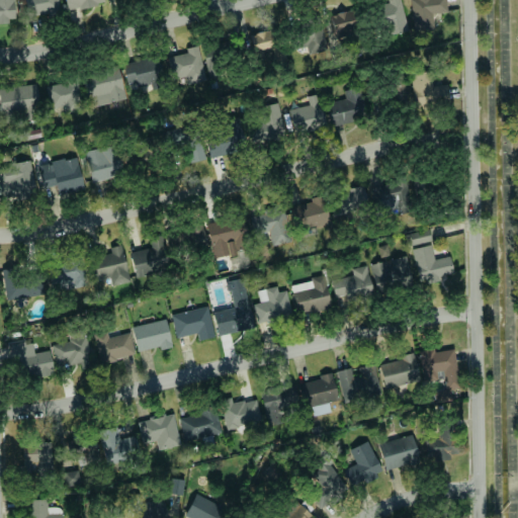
[(13,0),(0,0),(0,21),(15,21),(13,0)]
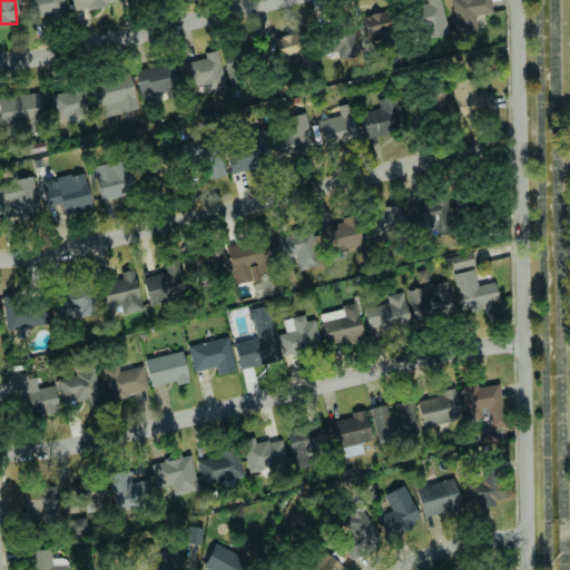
[(28,0),(30,17),(66,12),(64,0),(28,0)]
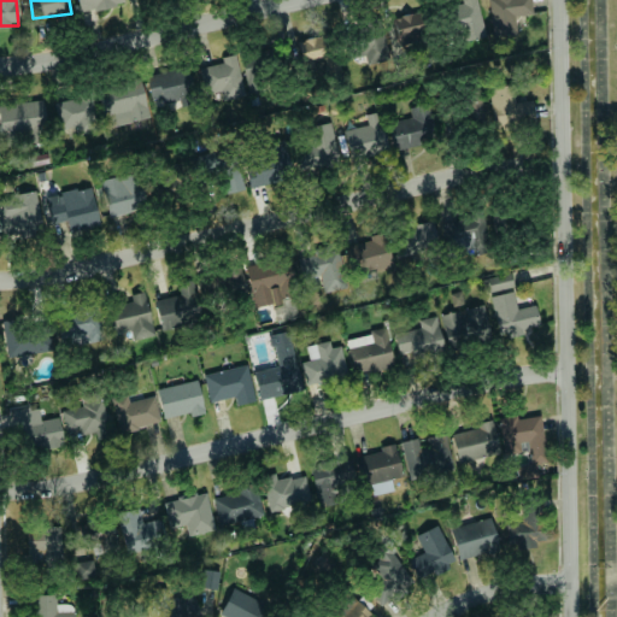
[(77,0),(81,15),(124,4),(123,0),(77,0)]
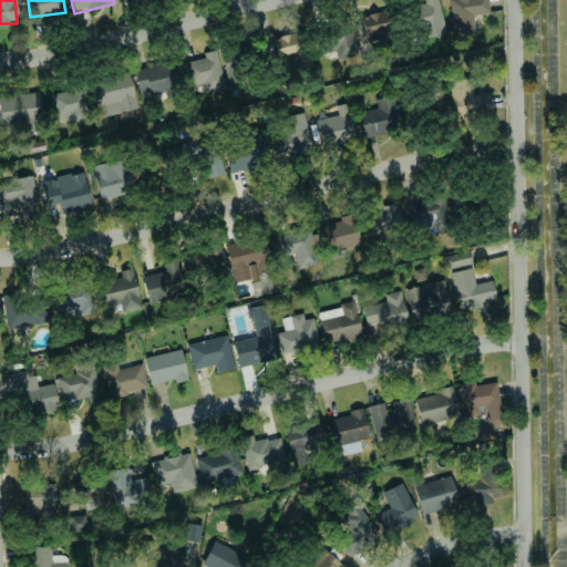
[(446,33),(437,0),(421,0),(415,1),(425,39),(446,33)]
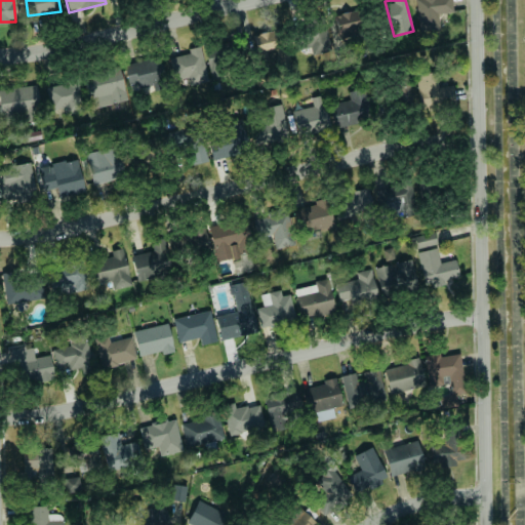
[(439,13),(453,12),(452,0),(416,0),(418,30),(440,29),(439,13)]
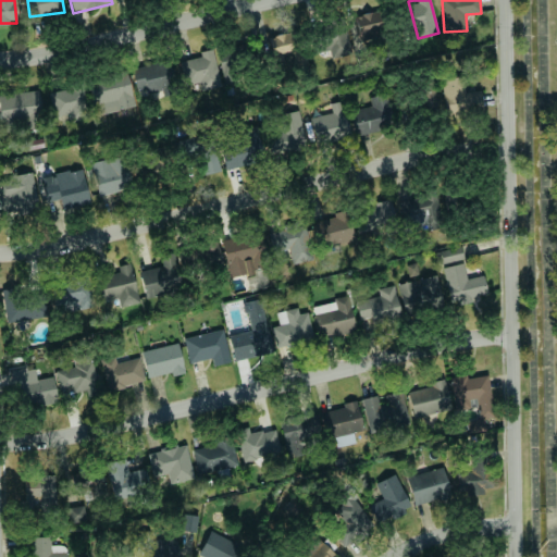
[(355,13),(358,38),(386,35),(384,10),(355,13)]
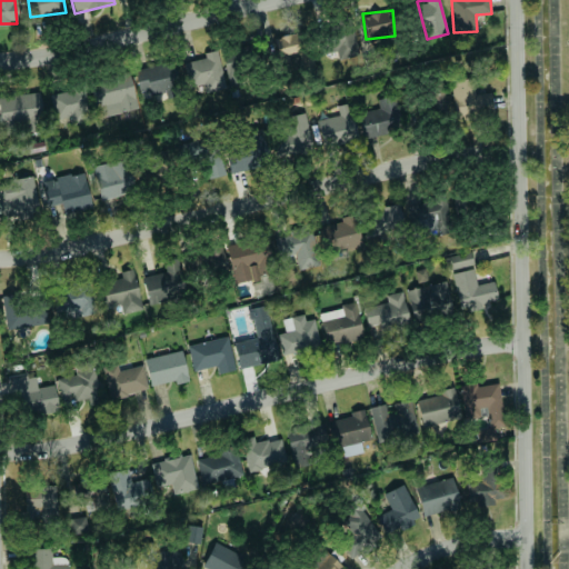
[(336,50),(339,60),(360,55),(351,26),(322,33),(328,52),(336,50)]
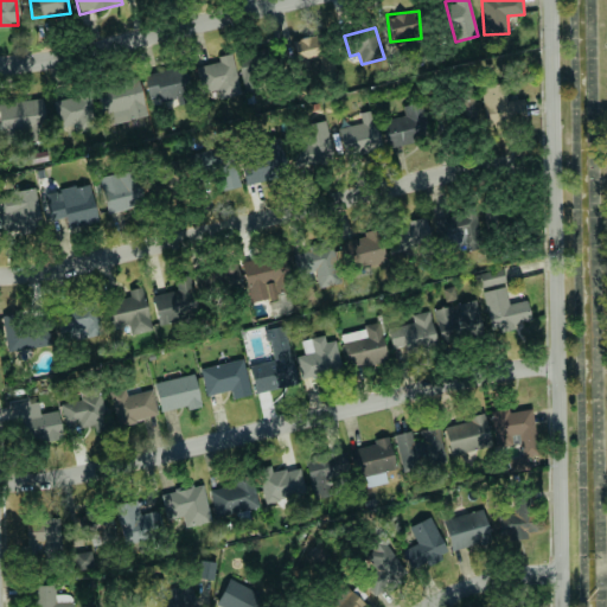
[(295,61),(328,59),(326,36),(294,38),(295,61)]
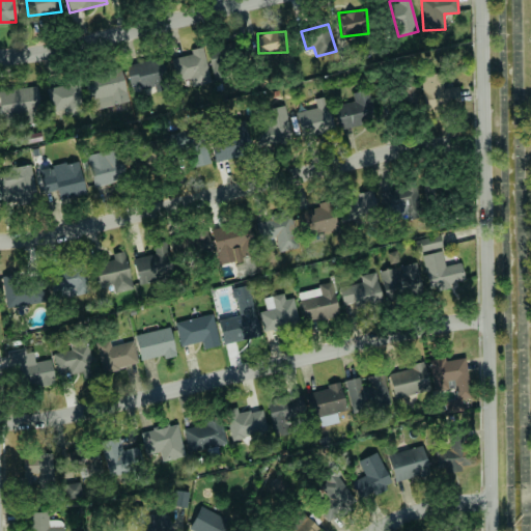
[(239,75),(233,43),(208,47),(214,78),(239,75)]
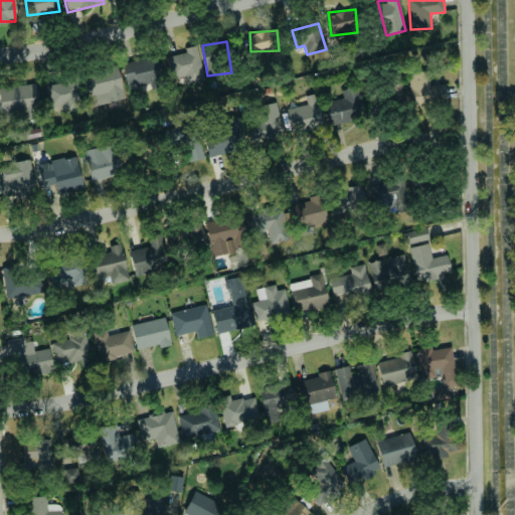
[(171,78),(185,76),(186,83),(204,79),(197,45),(184,48),(185,52),(167,56),(171,78)]
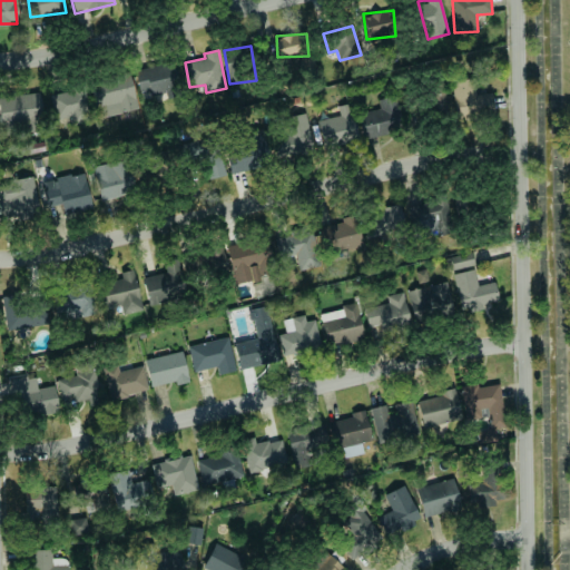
[(136,69),(140,97),(179,90),(175,62),(136,69)]
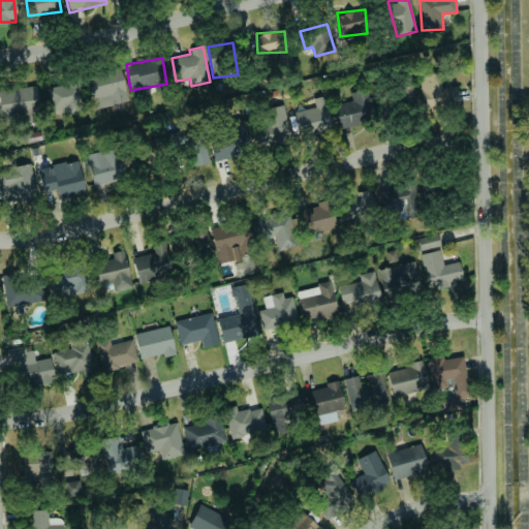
[(90,110),(128,101),(121,69),(84,78),(90,110)]
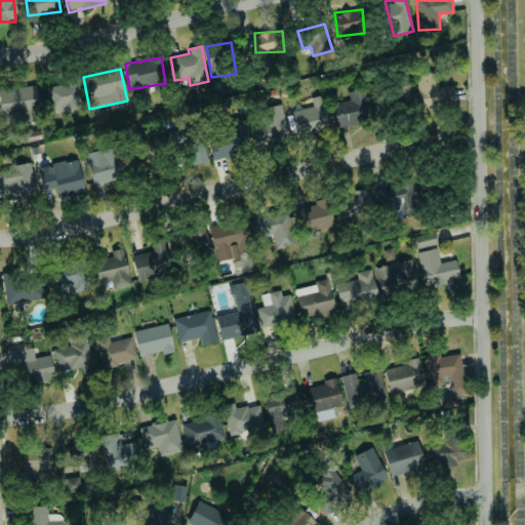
[(453,86),(438,86),(437,73),(416,74),(419,107),(454,105),(453,86)]
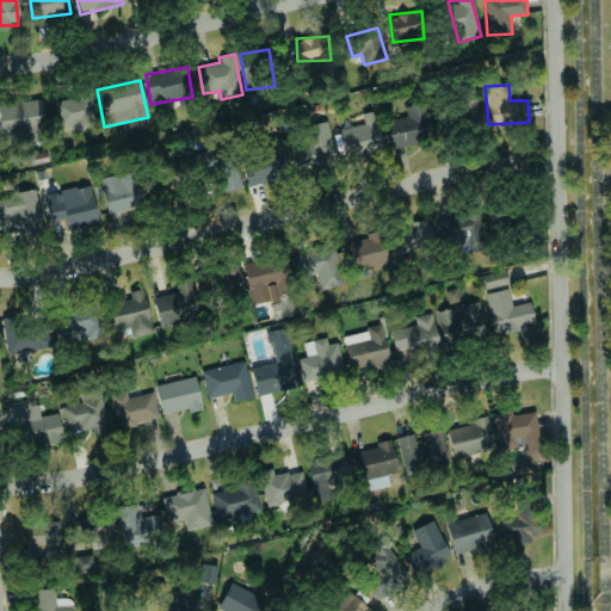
[(92,93),(51,102),(57,128),(75,125),(76,134),(99,130),(92,93)]
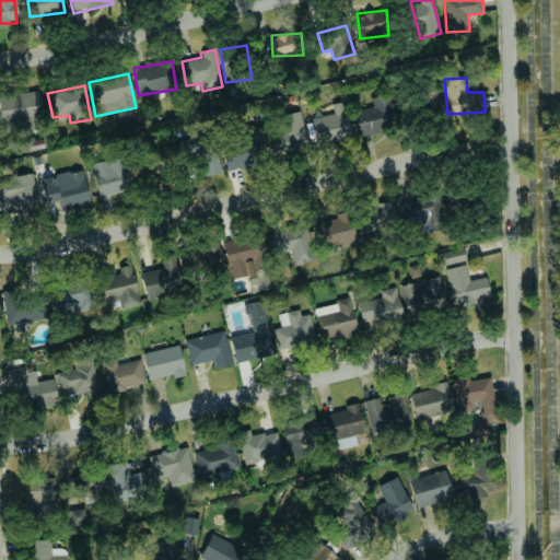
[(0,94),(0,116),(1,132),(35,129),(35,123),(42,121),(39,92),(0,94)]
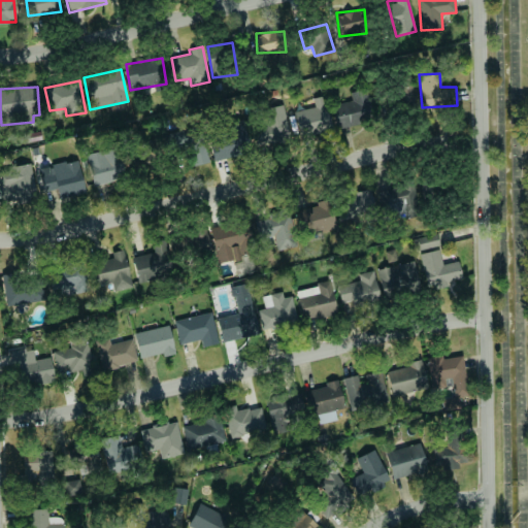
[(367,90),(351,92),(352,101),(332,104),(335,127),(372,122),(367,90)]
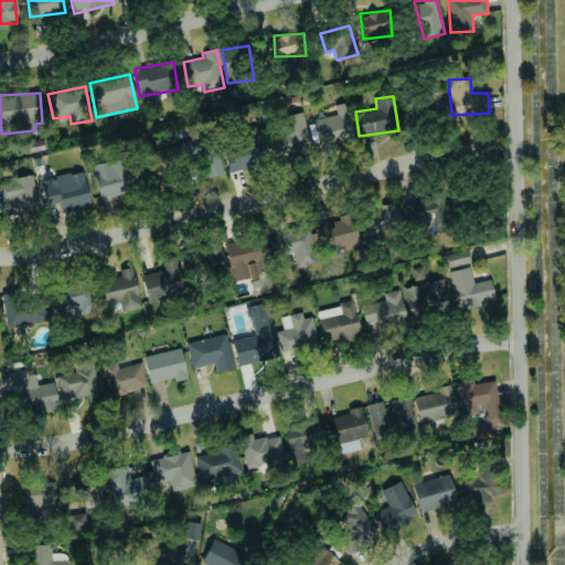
[(355,139),(347,103),(334,106),(337,115),(315,120),(321,148),(355,139)]
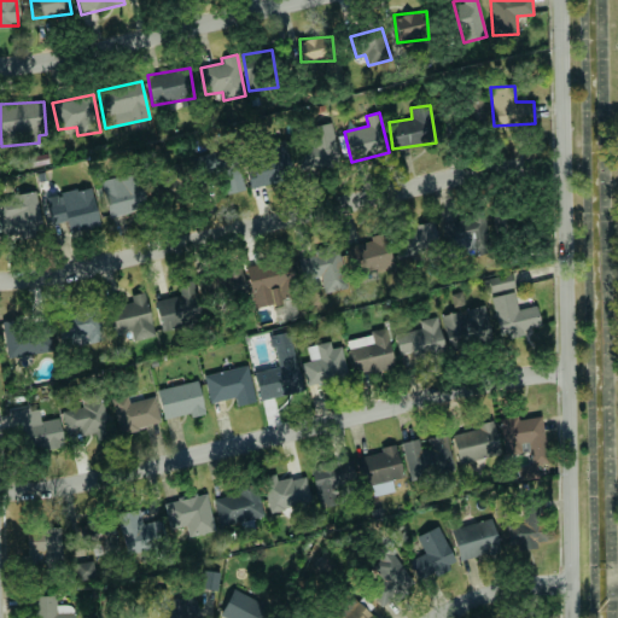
[(340,161),(331,122),(303,129),(313,167),(340,161)]
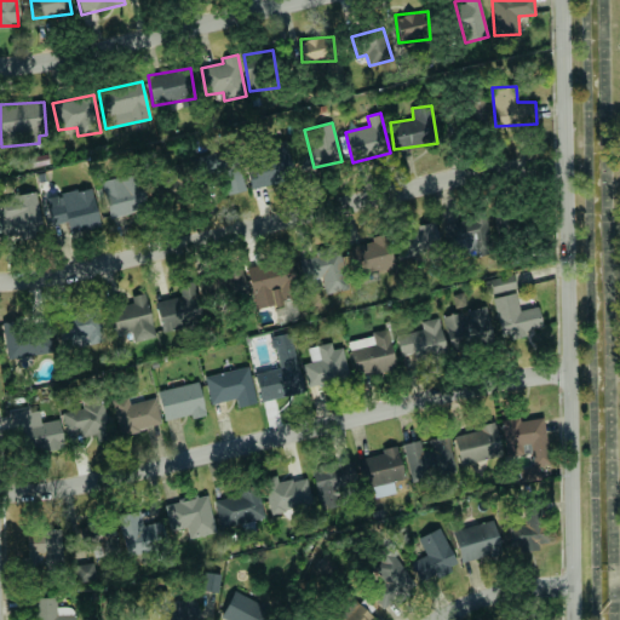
[(245,155),(252,188),(294,179),(287,145),(245,155)]
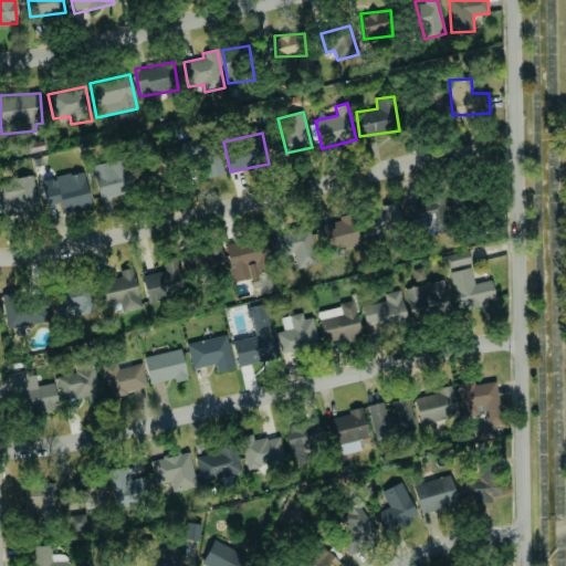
[(221,152),(208,153),(208,140),(176,142),(177,161),(202,160),(203,177),(222,176),(221,152)]
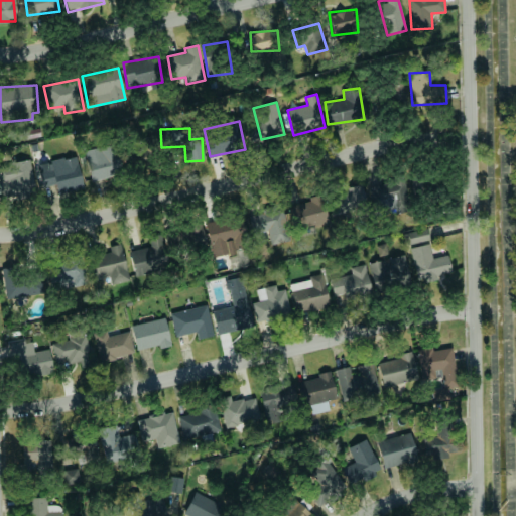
[(157,158),(157,136),(140,137),(140,151),(130,151),(130,158),(157,158)]
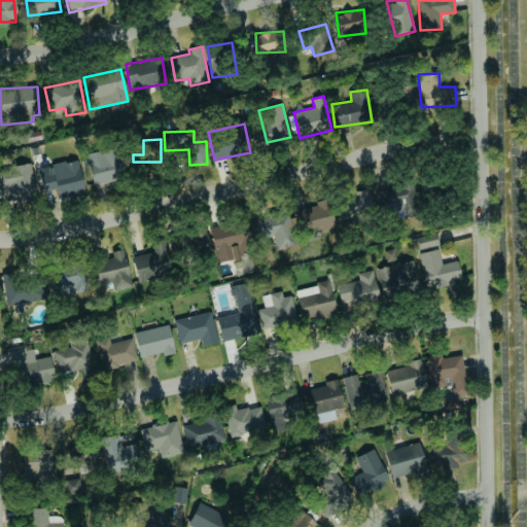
[(125,179),(118,147),(86,153),(93,185),(125,179)]
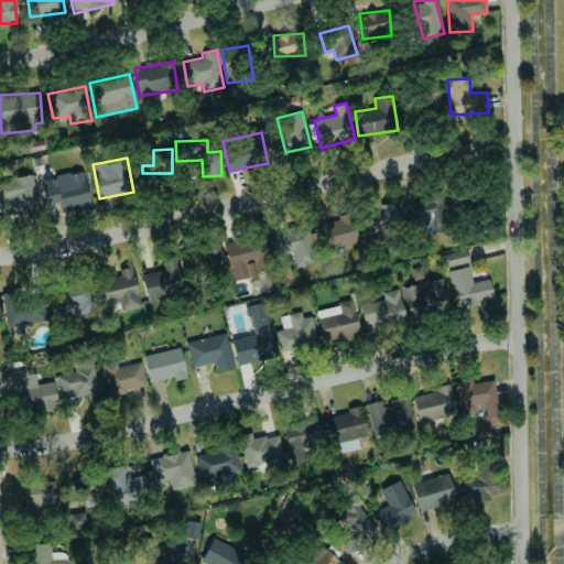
[(91,205),(84,171),(41,180),(46,205),(61,202),(63,212),(91,205)]
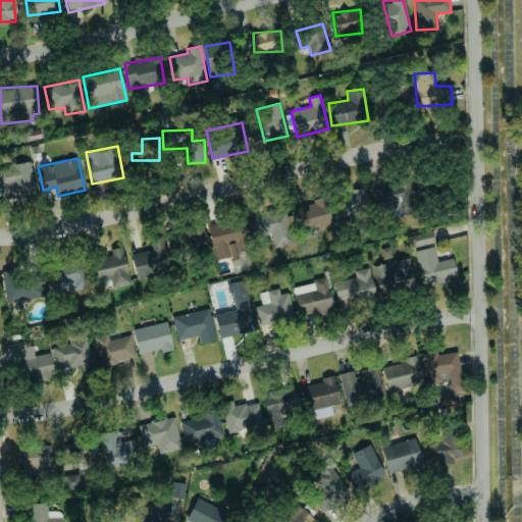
[(36,198),(31,162),(0,166),(0,192),(1,200),(15,198),(16,201),(36,198)]
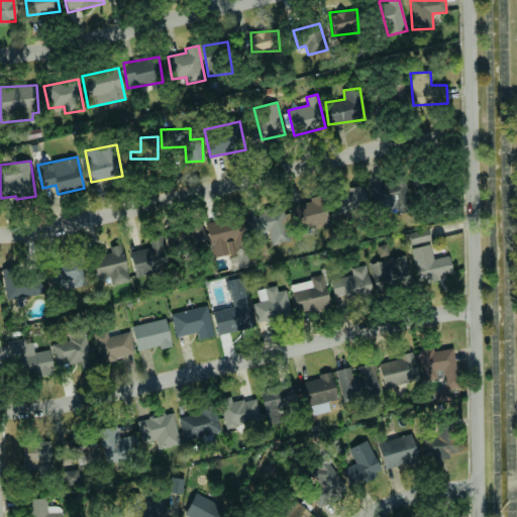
[(412,191),(425,193),(427,178),(415,176),(412,191)]
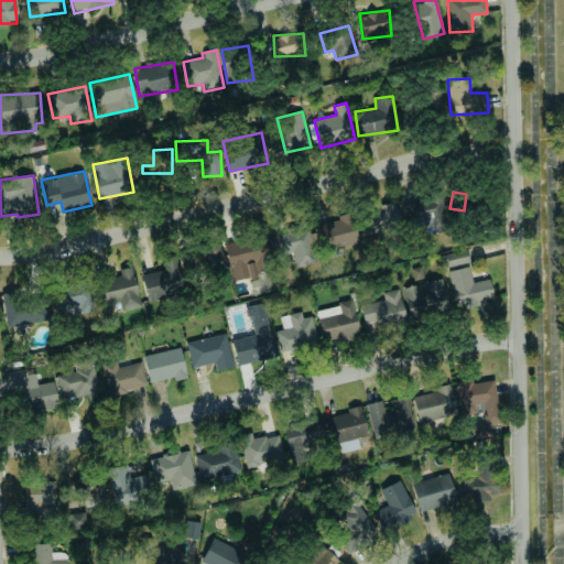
[(408,202),(409,230),(437,229),(436,201),(408,202)]
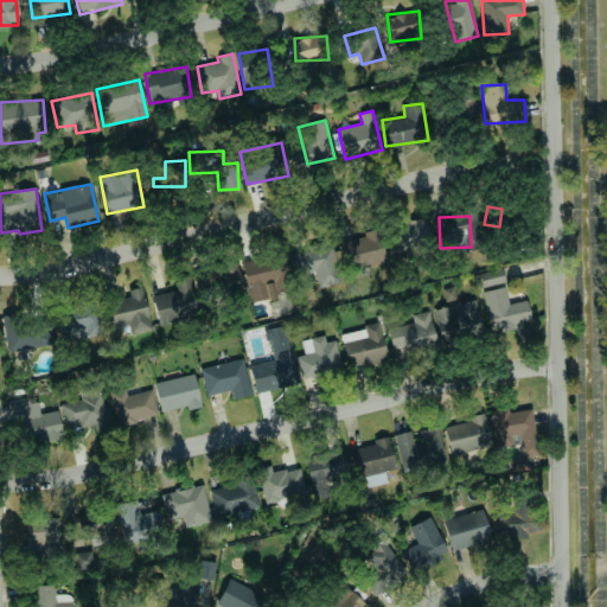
[(388,251),(430,247),(428,221),(385,227),(388,251)]
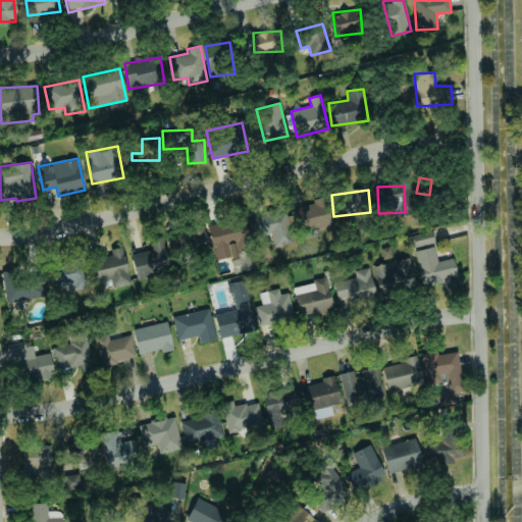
[(332,224),(325,200),(292,209),(298,233),(332,224)]
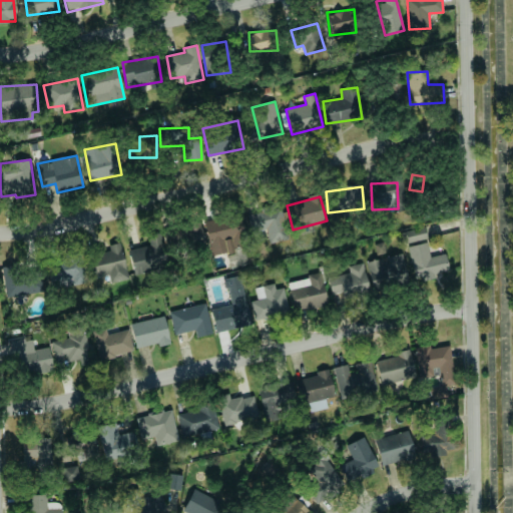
[(270,243),(288,239),(281,207),(247,214),(251,232),(267,229),(270,243)]
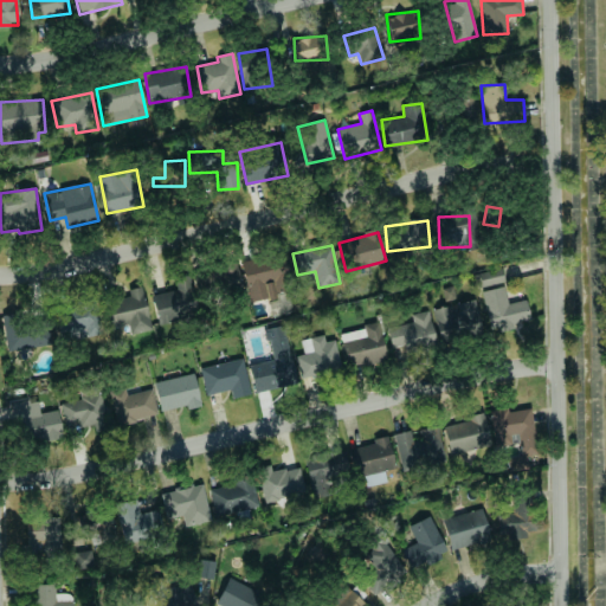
[(272,298),(269,282),(275,281),(277,294),(291,291),(285,251),(242,258),(249,302),(272,298)]
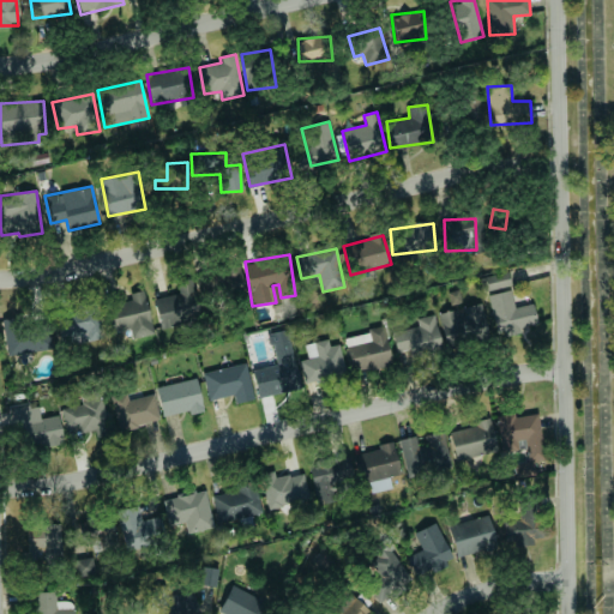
[(196,275),(198,299),(244,293),(241,269),(196,275)]
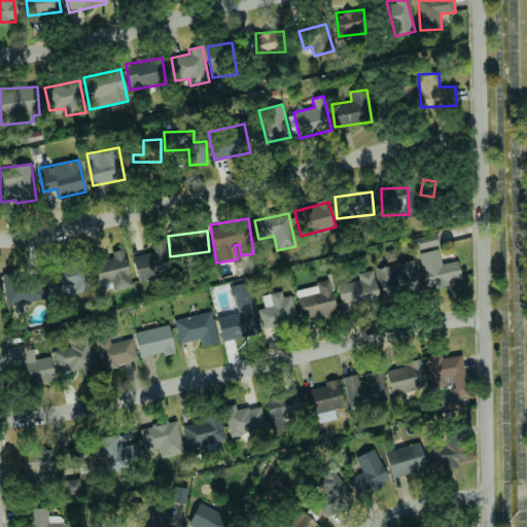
[(413,238),(415,249),(438,246),(436,234),(413,238)]
